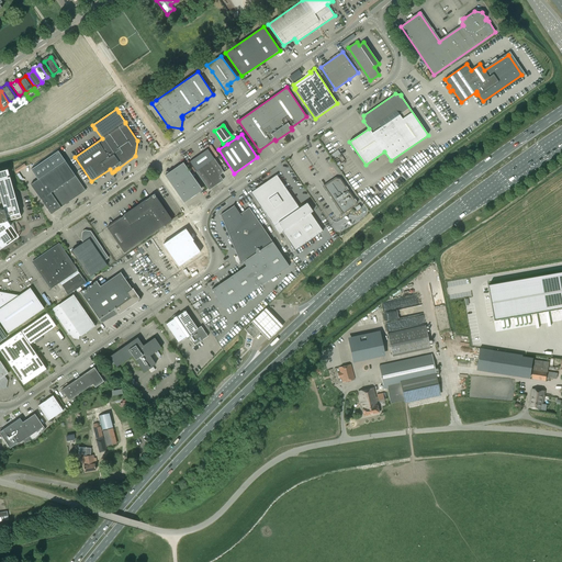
[(208,149),(189,161),(195,171),(214,158),(208,149)]
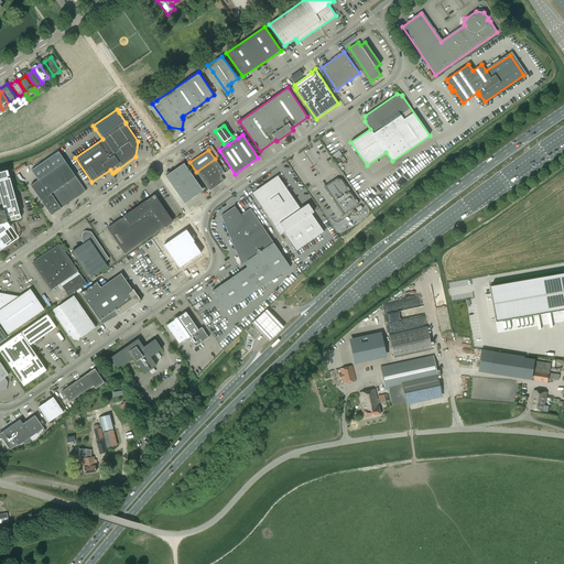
[(38,180),(31,185),(51,215),(86,191),(65,161),(58,151),(31,170),(38,180)]
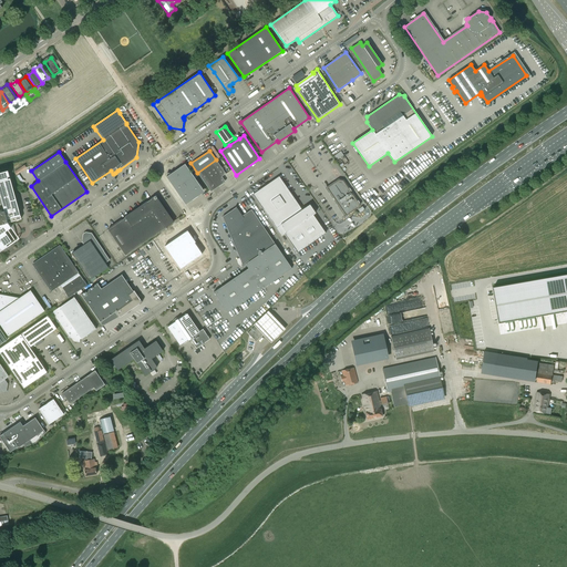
[(216,160),(197,173),(210,192),(212,192),(210,191),(225,182),(222,177),(226,174),(216,160)]
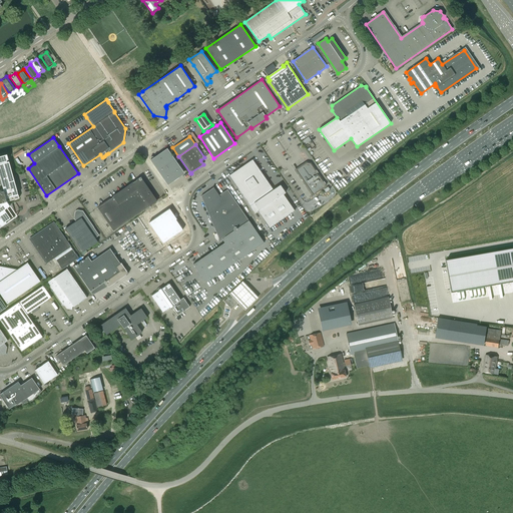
[(158,154),(158,157),(151,156),(150,160),(166,182),(170,183),(170,179),(178,174),(182,175),(183,171),(181,169),(167,148),(158,154)]
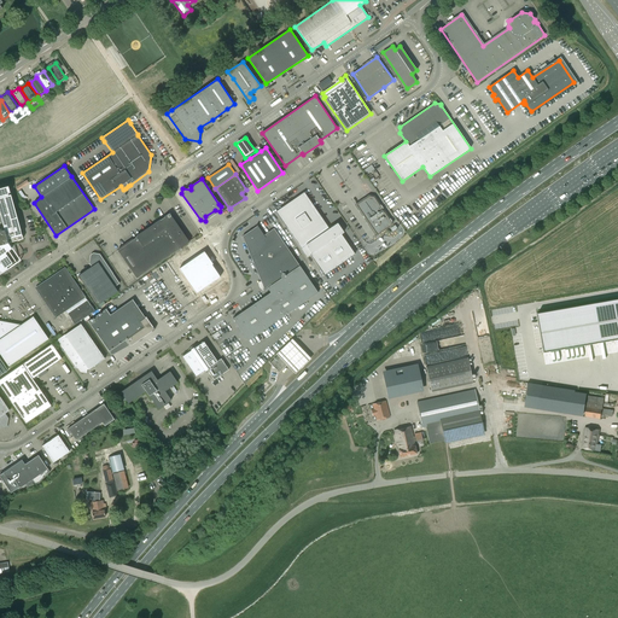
[(0,273),(17,262),(9,251),(12,249),(9,243),(23,239),(11,194),(9,196),(9,193),(10,192),(10,191),(9,186),(0,187),(0,213),(5,229),(3,231),(0,231),(0,273)]
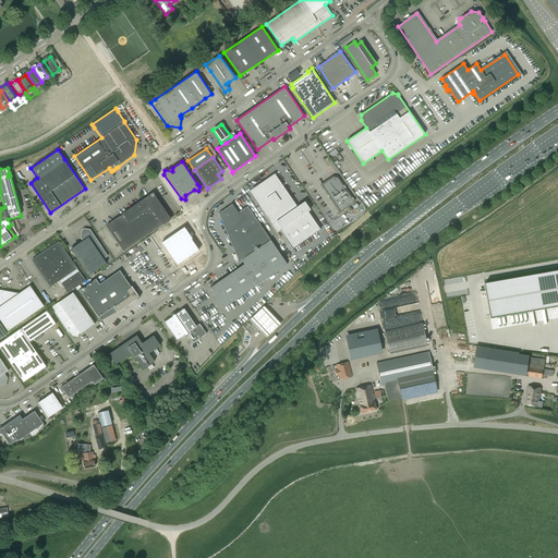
[(275,173),(249,191),(271,225),(277,232),(280,230),(293,249),(320,230),(320,229),(307,211),(311,209),(304,202),(298,206),(275,173)]
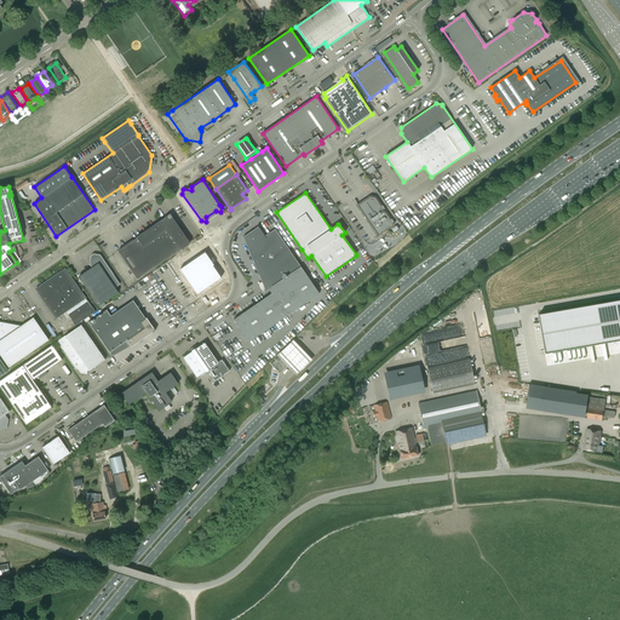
[(383,206),(382,207),(374,197),(371,197),(357,206),(378,236),(391,228),(392,223),(392,222),(391,219),(390,220),(384,211),(385,210),(383,206)]
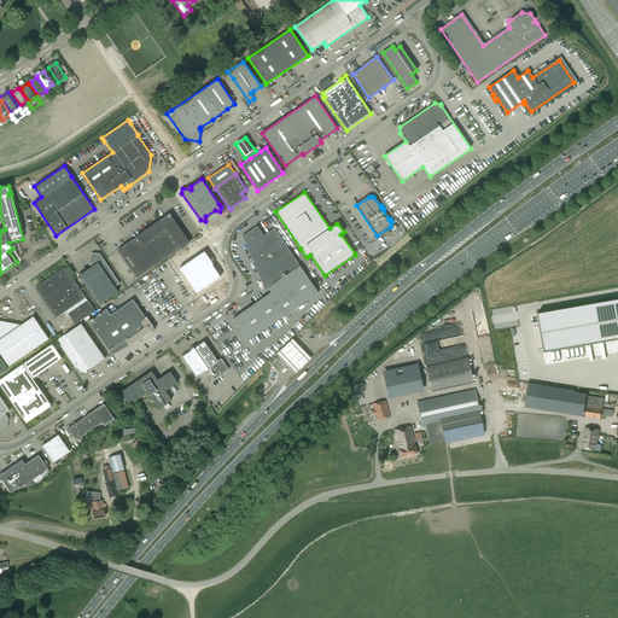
[(159,200),(141,214),(172,257),(190,244),(159,200)]
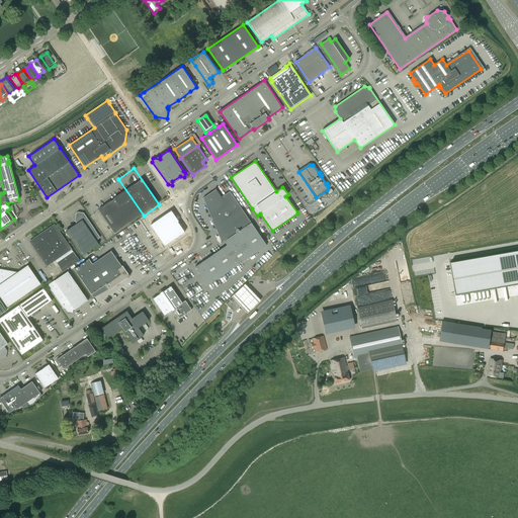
[(105,188),(90,198),(115,235),(131,225),(105,188)]
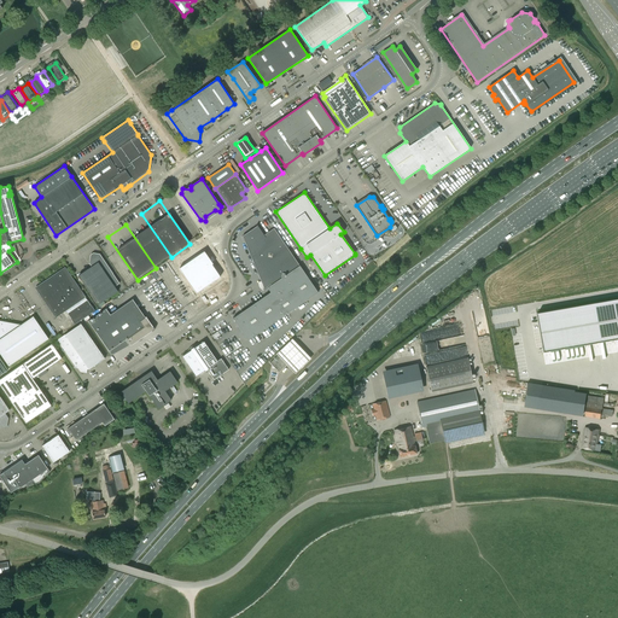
[(233,319),(245,336),(249,340),(319,292),(274,228),(264,235),(257,225),(256,225),(257,226),(243,237),(258,274),(267,286),(263,290),(264,291),(268,289),(270,292),(233,319)]
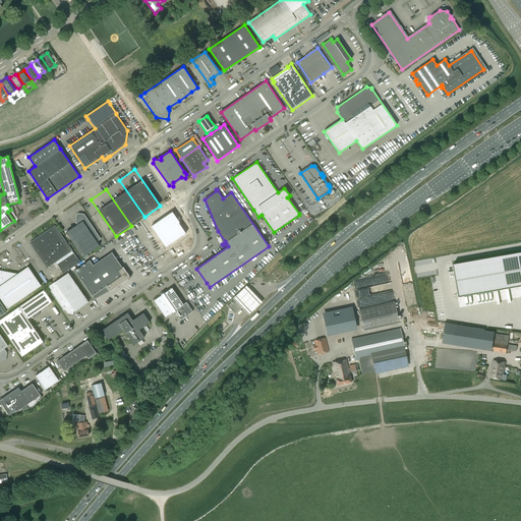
[(179,223),(172,212),(151,226),(166,247),(185,233),(178,223),(179,223)]
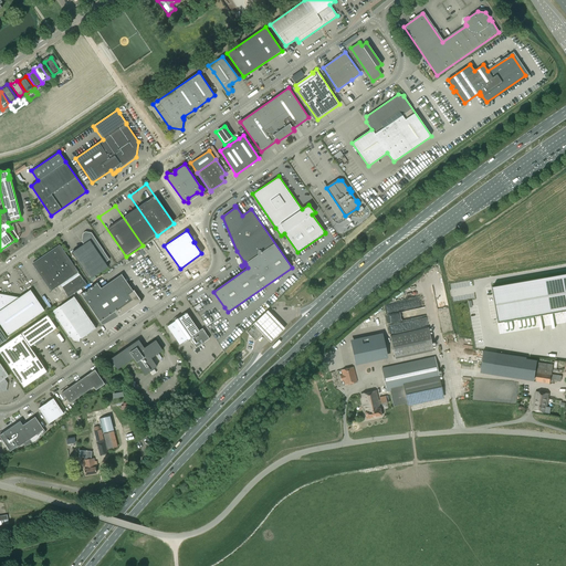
[(105,262),(109,260),(103,251),(91,233),(85,232),(83,233),(82,239),(85,243),(72,252),(90,279),(108,266),(105,262)]
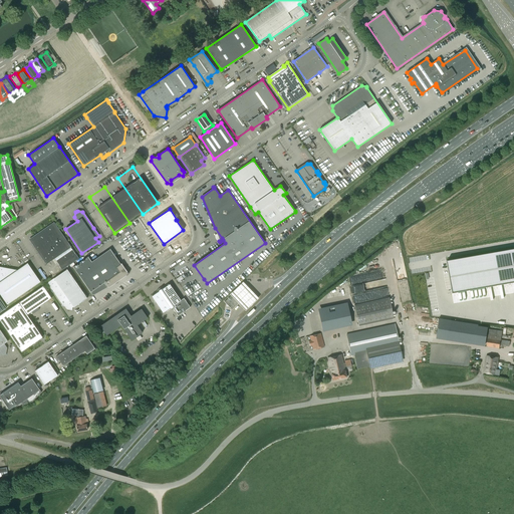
[(54,222),(33,236),(34,238),(31,240),(33,243),(32,243),(46,264),(52,260),(55,264),(57,263),(59,265),(62,270),(79,258),(76,254),(75,254),(71,247),(54,222)]
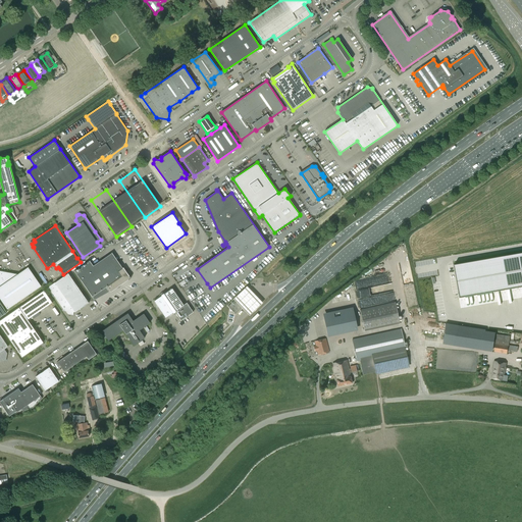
[(521,252),(454,264),(460,297),(521,285),(521,252)]
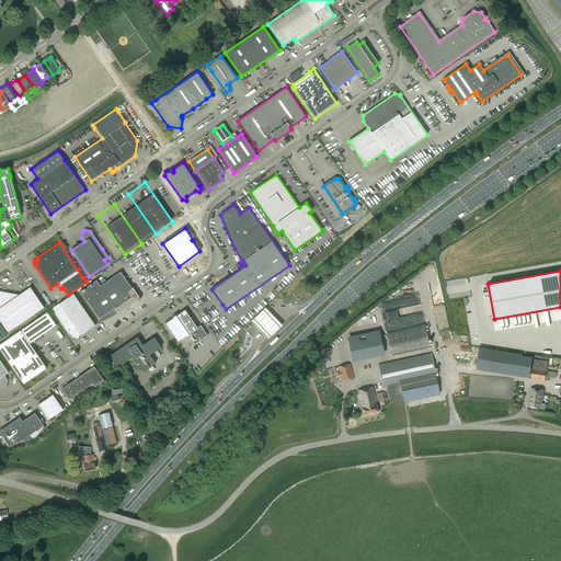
[(96,281),(80,292),(99,319),(100,318),(101,319),(100,320),(102,322),(116,315),(118,312),(118,313),(138,300),(139,300),(140,299),(140,298),(139,297),(133,287),(132,288),(121,272),(100,286),(96,281)]
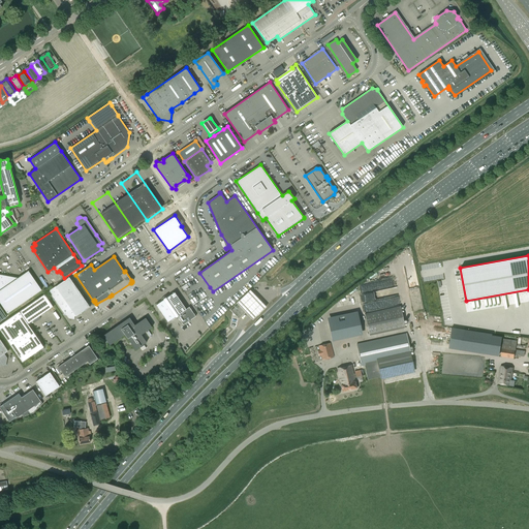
[(0,302),(7,313),(41,290),(28,271),(17,279),(13,278),(13,277),(0,274),(0,302)]
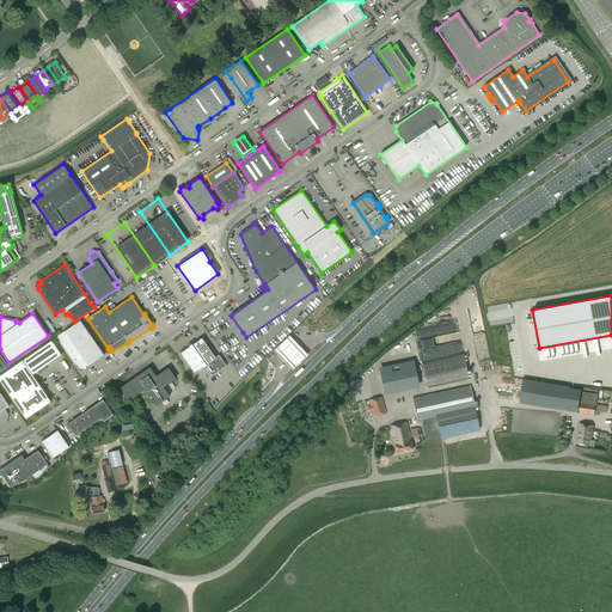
[(80,320),(56,337),(74,362),(75,362),(80,368),(85,369),(86,367),(104,355),(80,320)]
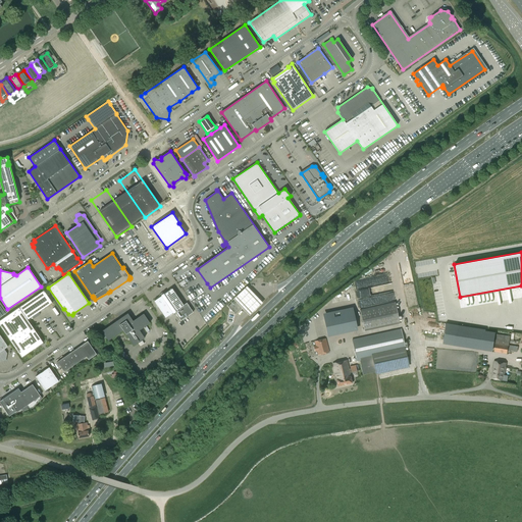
[(251,315),(263,304),(247,286),(236,299),(243,307),(251,315)]
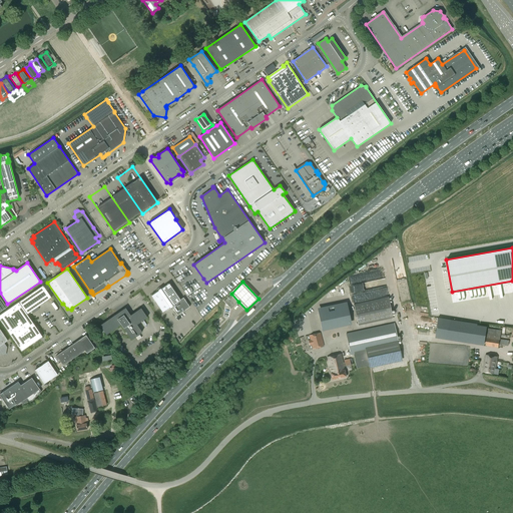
[(158,291),(151,296),(162,313),(170,308),(172,307),(177,315),(189,307),(183,298),(180,300),(170,285),(162,290),(161,288),(158,290),(158,291)]
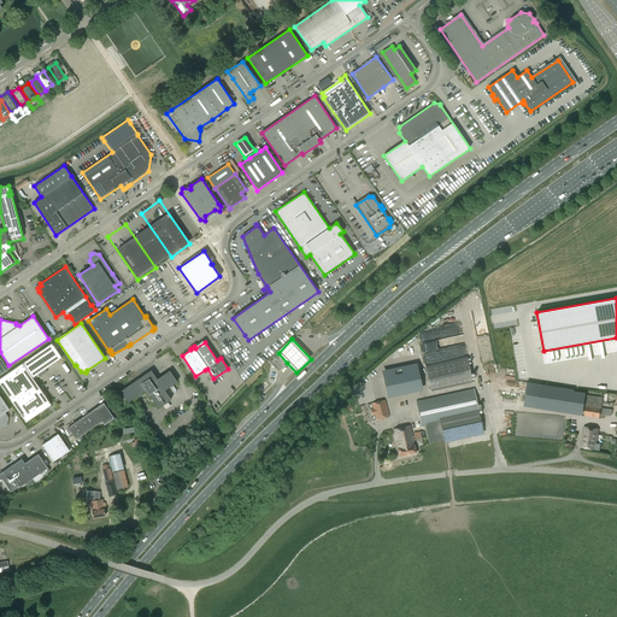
[(52,344),(0,378),(0,385),(25,422),(51,405),(33,377),(62,358),(52,344)]
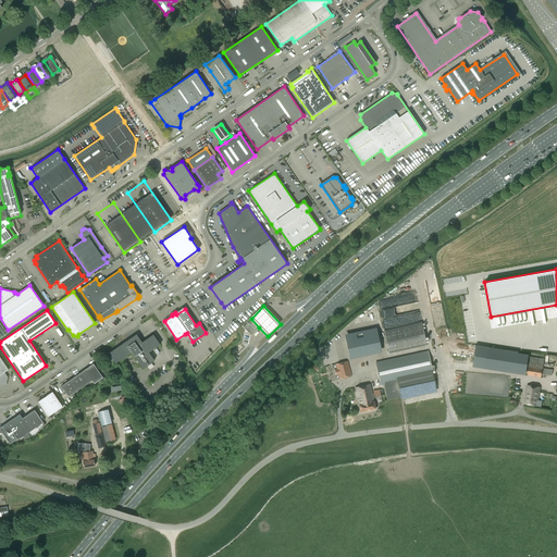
[(244,326),(250,334),(251,335),(259,327),(251,319),(244,326)]
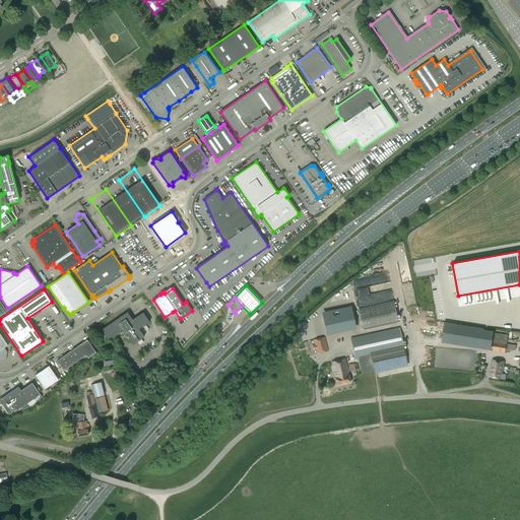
[(363,330),(398,322),(393,301),(359,309),(363,330)]
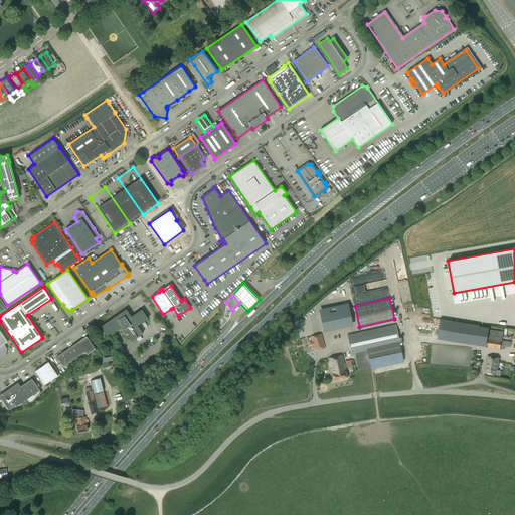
[(347,305),(320,311),(325,330),(351,325),(347,305)]
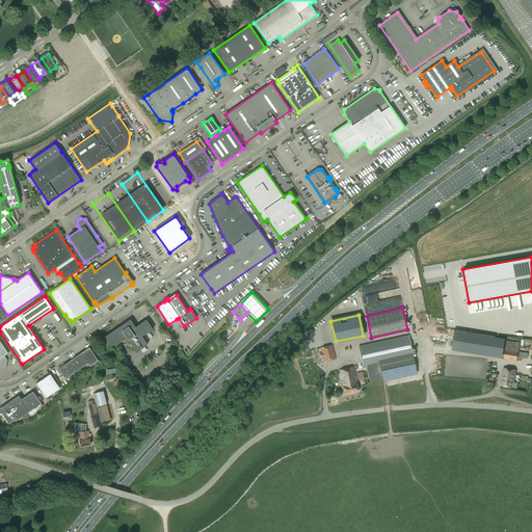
[(130,319),(123,324),(104,338),(110,347),(126,337),(136,352),(148,344),(142,337),(153,329),(147,319),(135,327),(130,319)]
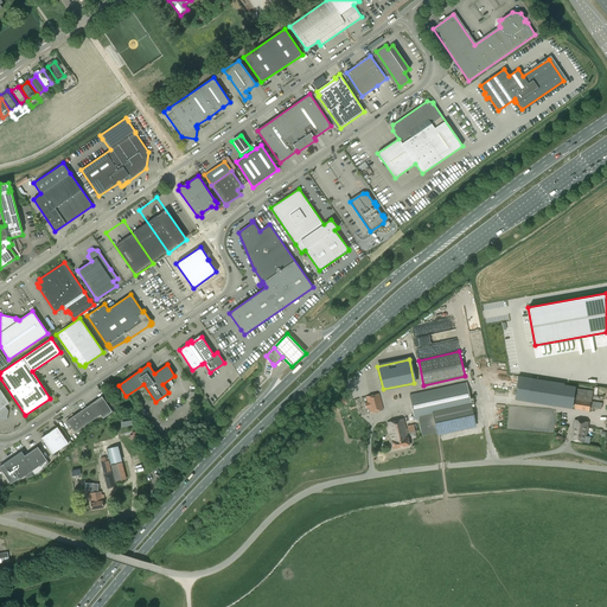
[(466,383),(409,395),(415,420),(417,419),(419,421),(420,420),(422,434),(436,432),(474,422),(472,407),(466,383)]
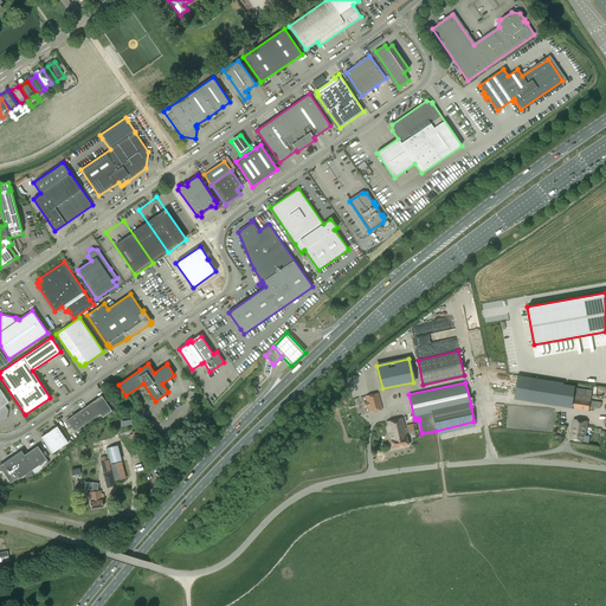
[(387,391),(388,399),(400,398),(399,388),(387,391)]
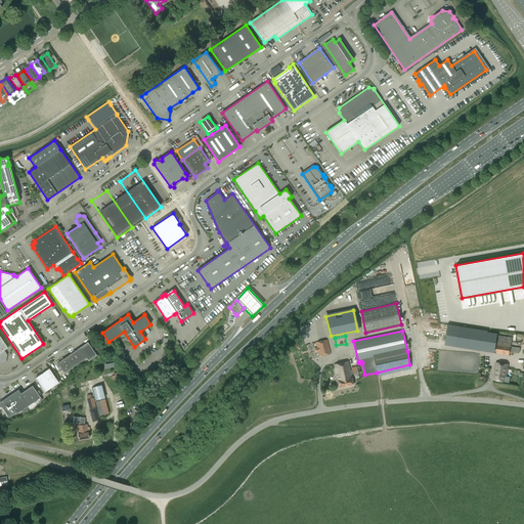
[(496,351),(495,353),(509,355),(509,354),(510,350),(520,351),(520,348),(518,347),(513,347),(511,346),(512,338),(499,336),(497,344),(497,345),(496,346),(496,351)]
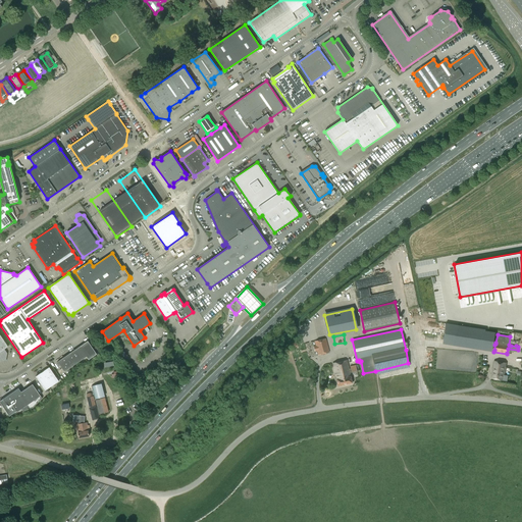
[(316,346),(314,347),(315,352),(317,351),(318,355),(322,354),(329,352),(325,338),(315,342),(316,346)]
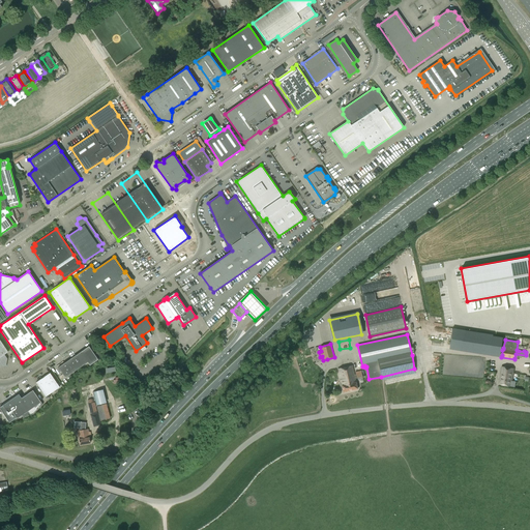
[(89,346),(58,367),(65,378),(88,362),(89,364),(97,358),(89,346)]
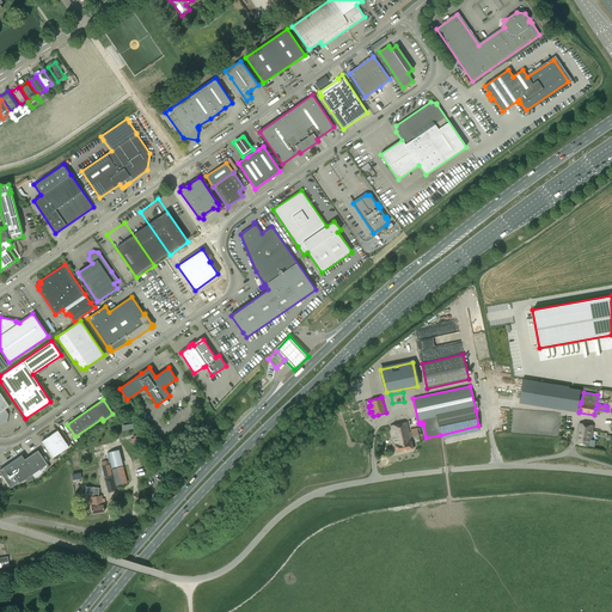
[(407,422),(390,426),(395,445),(396,453),(412,448),(411,441),(410,435),(410,433),(409,433),(407,422)]
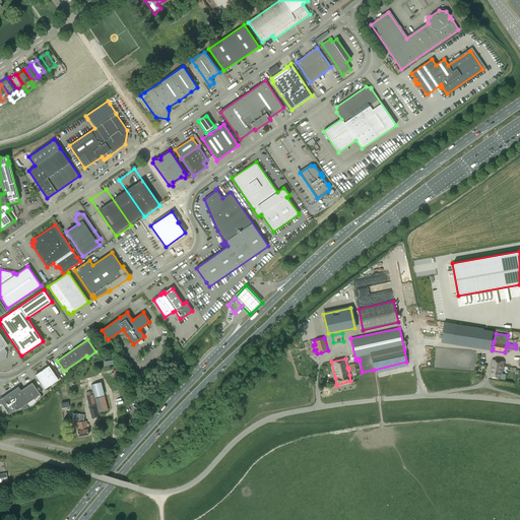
[(493,360),(490,377),(502,379),(505,362),(493,360)]
